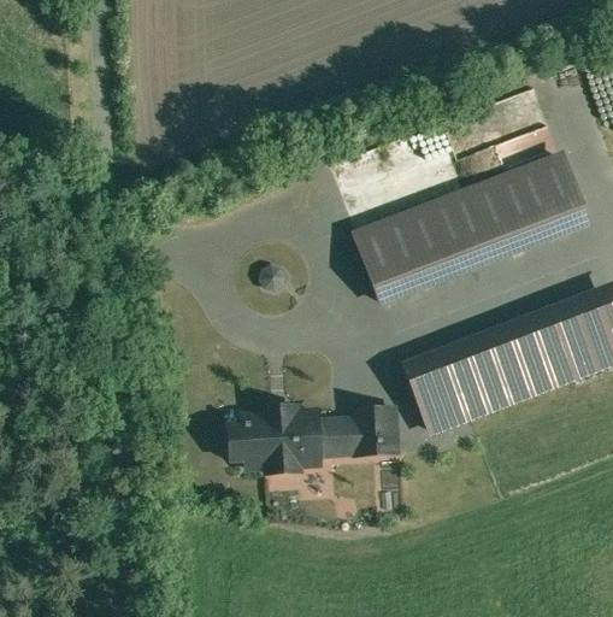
[(558,158),(353,236),(353,238),(354,238),(372,287),(577,209),(558,159),(559,159),(558,158)]
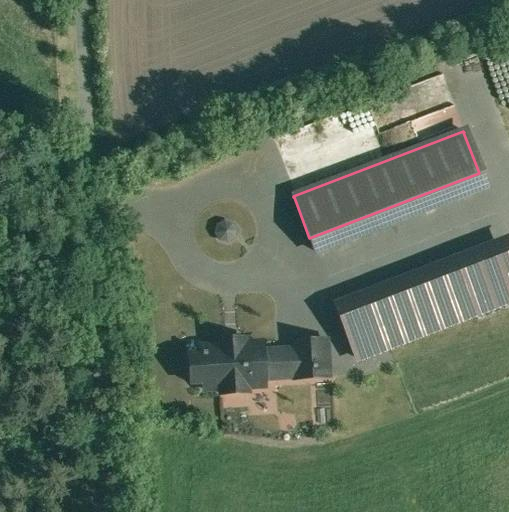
[(508,252),(508,250),(339,316),(355,358),(508,299),(508,252)]
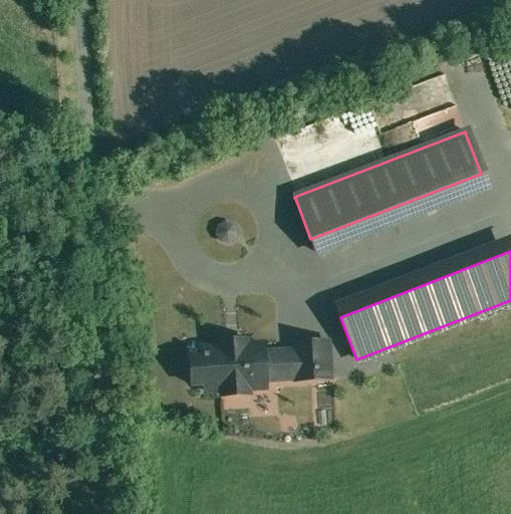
[(242,339),(217,341),(217,346),(200,347),(200,353),(188,354),(190,384),(202,384),(203,391),(220,390),(220,395),(245,393),(245,388),(263,387),(262,379),(261,351),(260,343),(243,344),(242,339)]
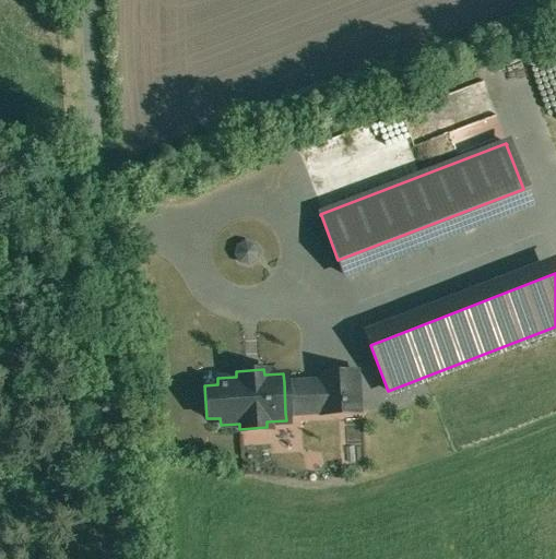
[(354,370),(317,372),(317,380),(319,411),(319,413),(356,411),(354,370)]
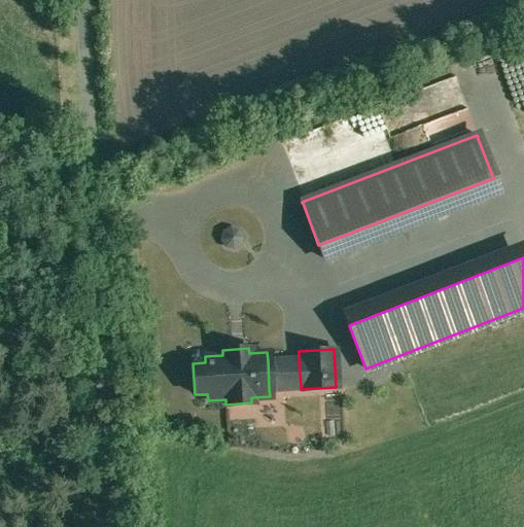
[(299,358),(268,360),(269,389),(301,387),(299,358)]
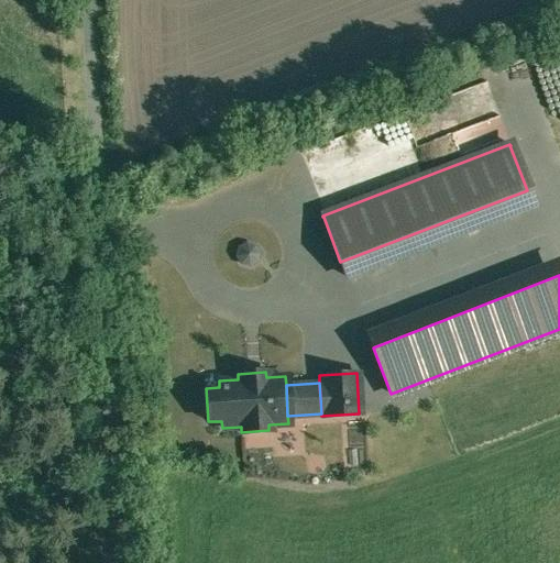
[(300,453),(299,430),(239,433),(239,449),(268,448),(268,455),(300,453)]
